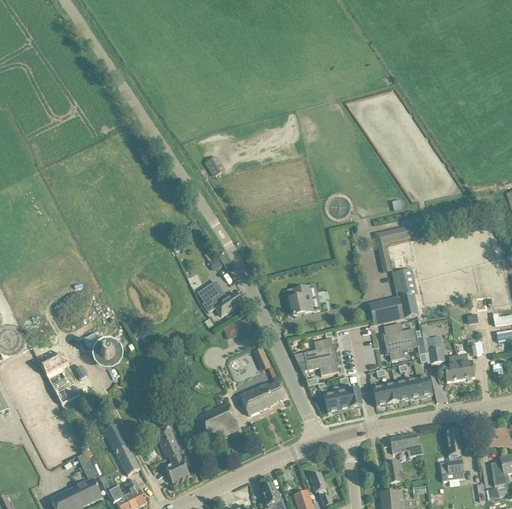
[(392,270),(386,244),(386,242),(410,237),(408,225),(375,232),(383,272),(392,270)]
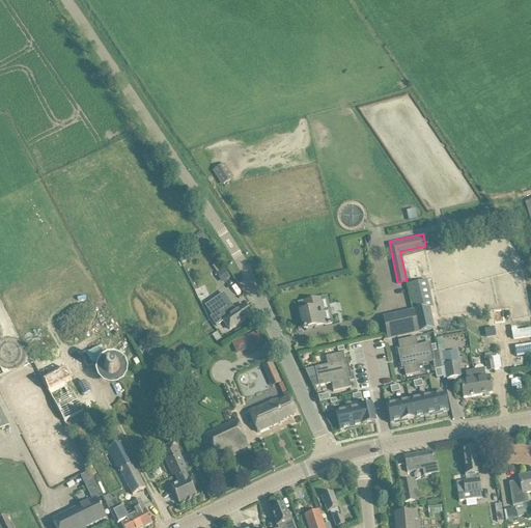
[(409,281),(414,307),(419,329),(435,326),(430,305),(434,304),(427,276),(409,281)]
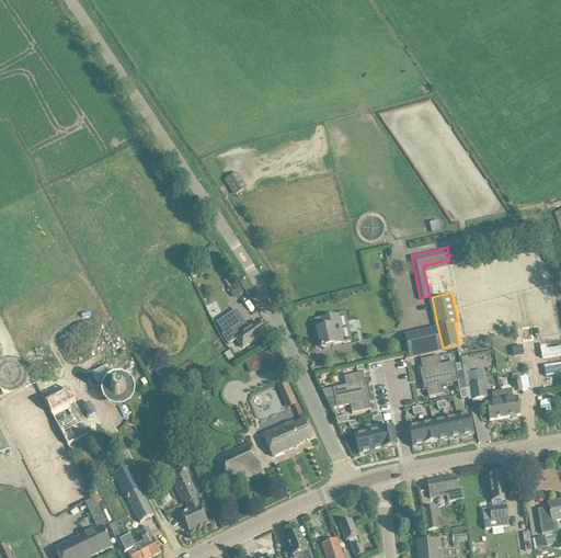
[(236,307),(216,321),(224,332),(221,333),(228,343),(236,338),(242,346),(243,345),(243,344),(256,337),(265,330),(259,320),(250,327),(236,307)]
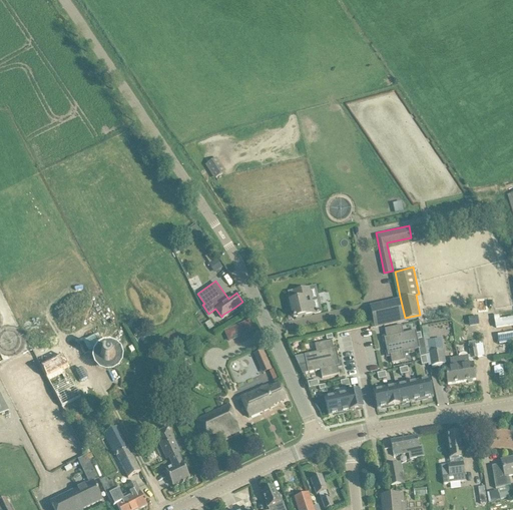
[(288,291),(290,299),(294,316),(317,310),(311,285),(288,291)]
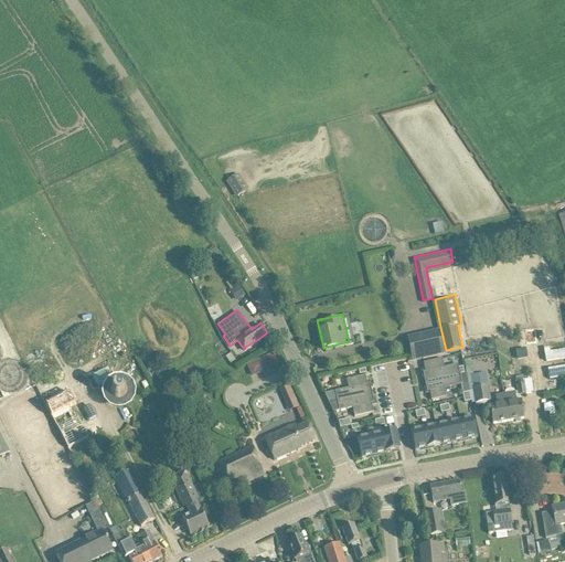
[(446,350),(440,327),(407,335),(413,359),(446,351),(446,350)]
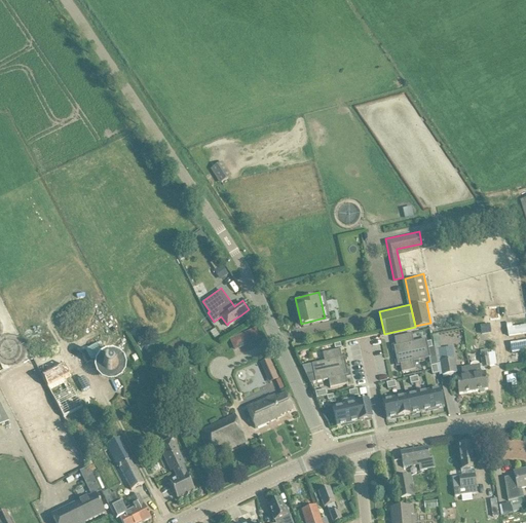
[(490,323),(481,325),(482,331),(491,330),(490,323)]
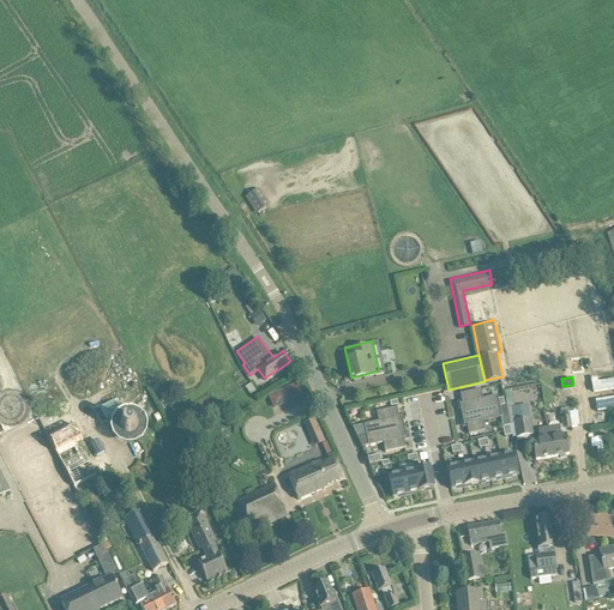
[(500,403),(498,396),(498,393),(483,396),(481,386),(461,391),(462,400),(459,402),(462,411),(500,403)]
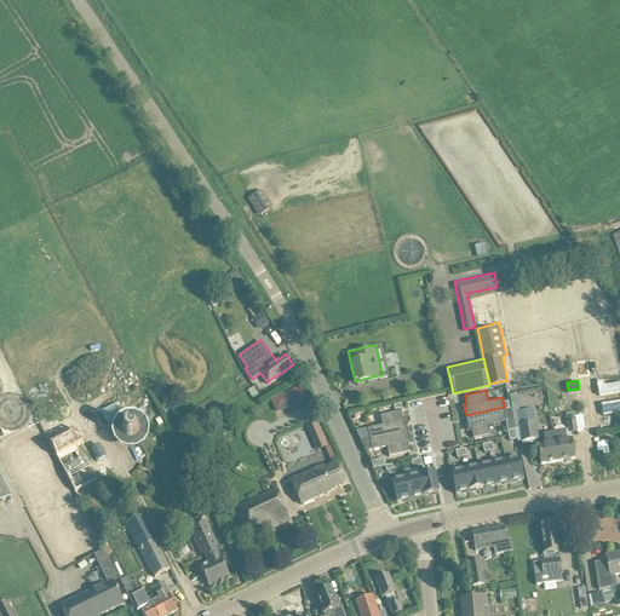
[(619,398),(602,402),(603,413),(619,410),(619,398)]
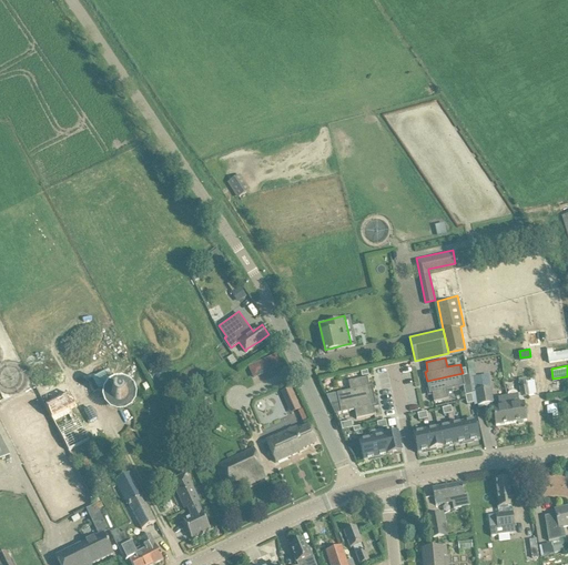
[(489,372),(469,375),(472,383),(475,402),(478,402),(478,403),(479,406),(486,404),(487,410),(495,410),(494,405),(493,400),(494,400),(492,384),(489,372)]
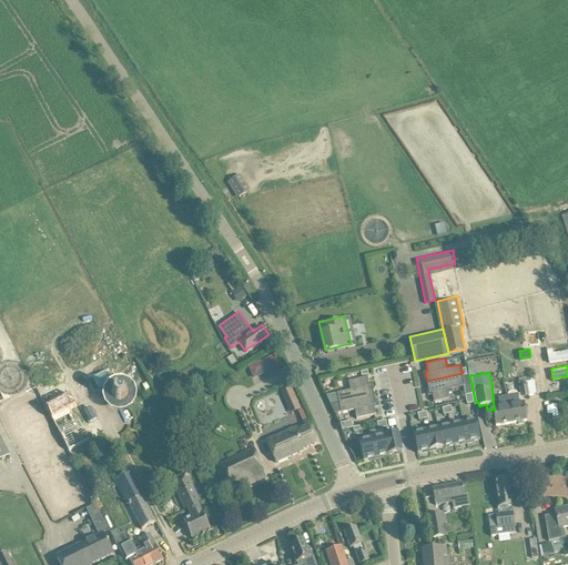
[(465,383),(463,373),(427,381),(429,391),(432,391),(434,400),(448,396),(446,387),(465,383)]
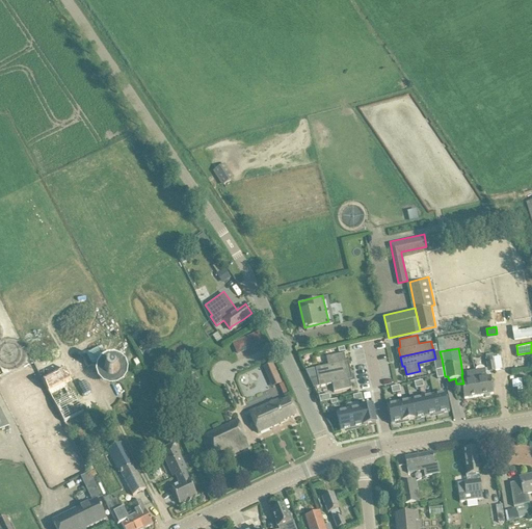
[(315,366),(306,368),(309,377),(317,375),(350,368),(348,359),(346,360),(344,351),(326,354),(328,363),(315,366)]
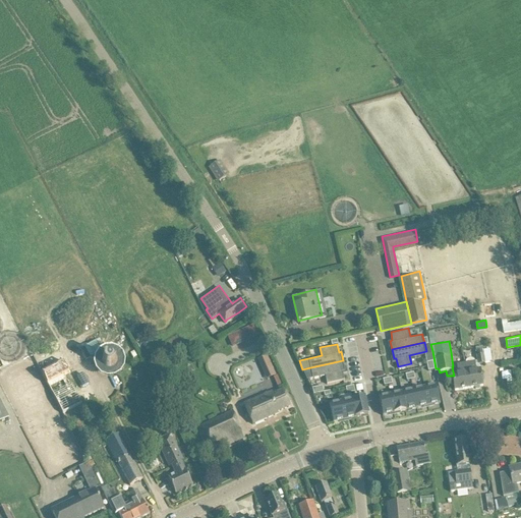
[(102,357),(101,360),(101,362),(102,365),(104,367),(106,369),(108,370),(111,370),(114,369),(116,368),(118,366),(119,364),(119,361),(119,359),(118,356),(116,354),(114,353),(111,352),(109,352),(106,353),(104,355),(102,357)]
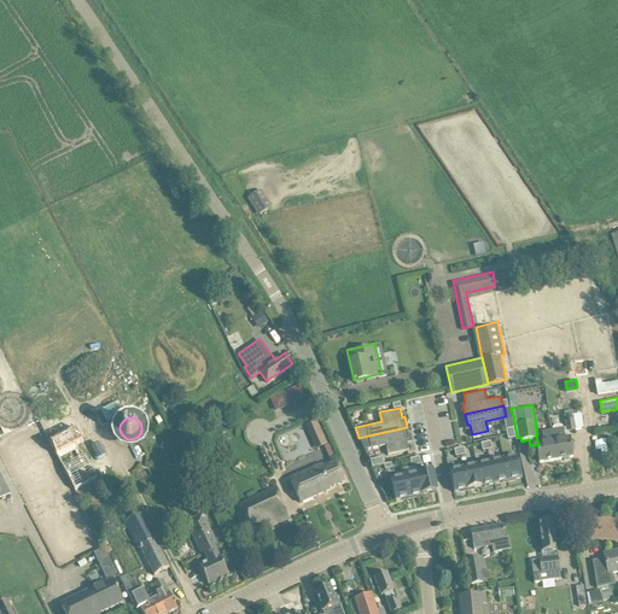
[(575,417),(566,419),(567,424),(569,428),(570,428),(576,427),(575,417)]
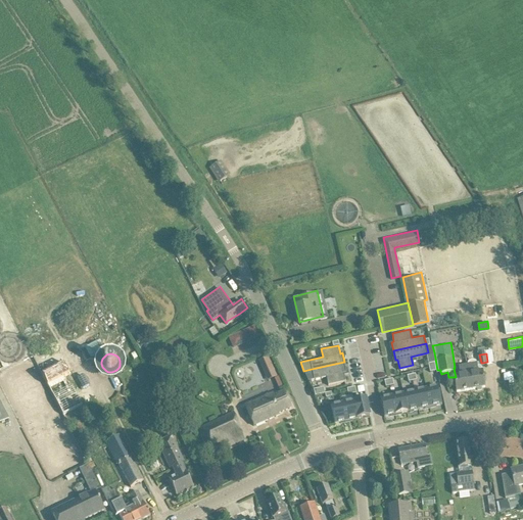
[(468,360),(468,361),(471,387),(477,386),(478,388),(482,387),(482,386),(485,385),(483,370),(478,371),(476,360),(475,359),(473,358),(469,358),(468,360)]
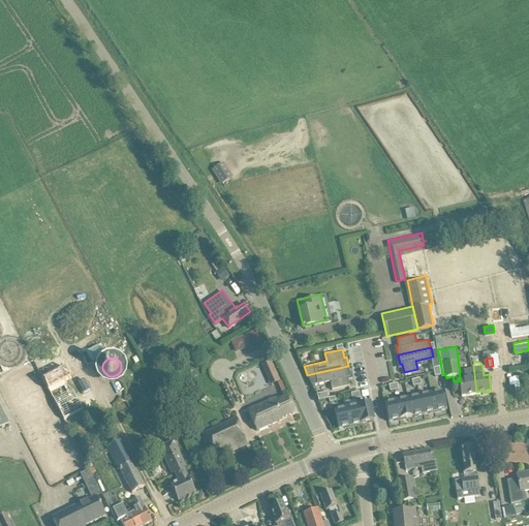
[(65,364),(42,375),(63,416),(83,406),(72,387),(70,388),(65,377),(70,375),(65,364)]
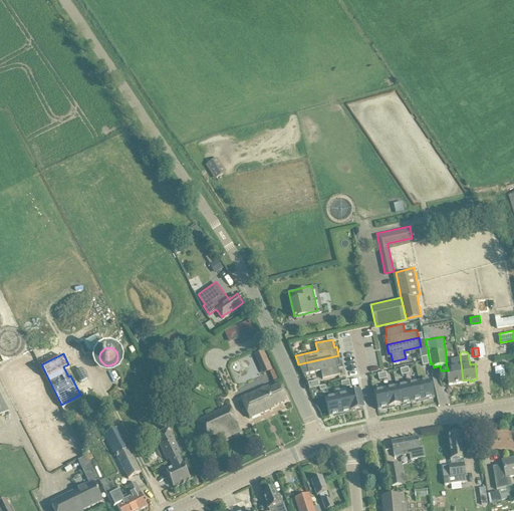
[(463,380),(460,354),(458,354),(459,357),(451,358),(452,366),(447,366),(448,370),(449,382),(463,380)]
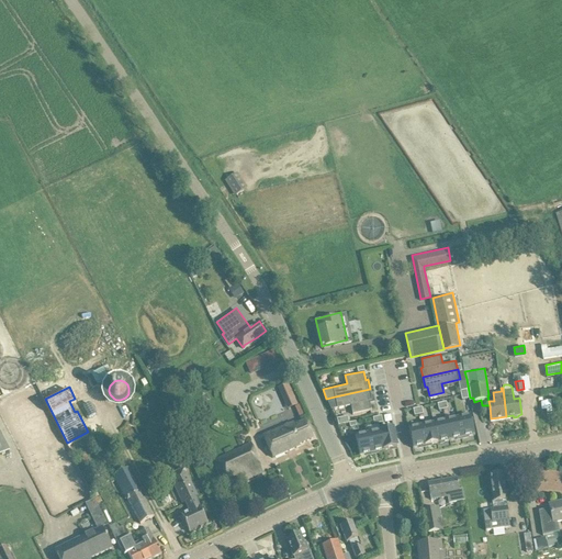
[(335,397),(326,399),(330,407),(337,406),(350,403),(352,412),(371,407),(370,399),(372,399),(370,389),(335,397)]
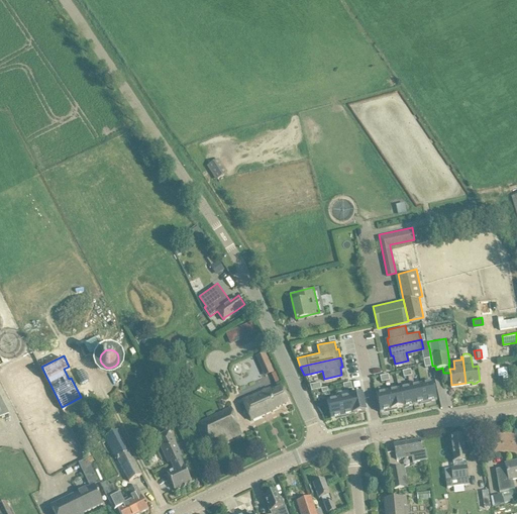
[(425,400),(437,398),(433,380),(421,382),(425,400)]
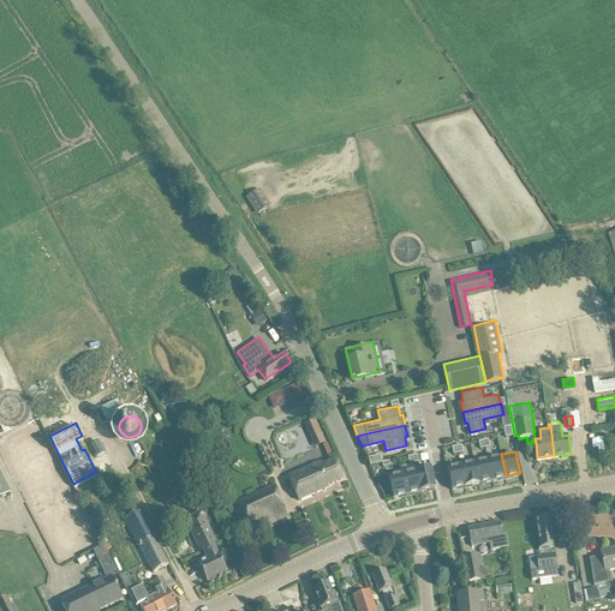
[(382,460),(381,453),(369,455),(370,462),(382,460)]
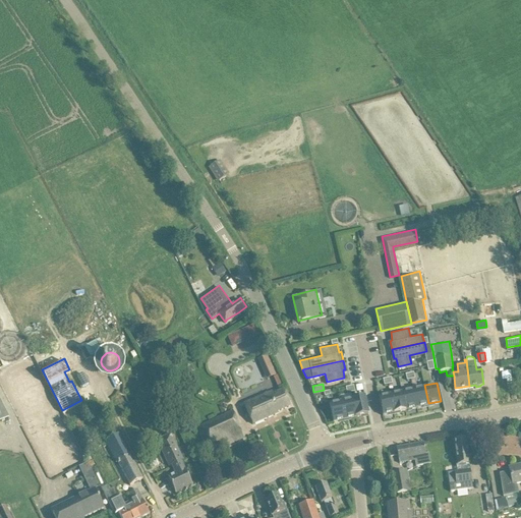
[(413,388),(417,405),(428,403),(424,385),(413,388)]
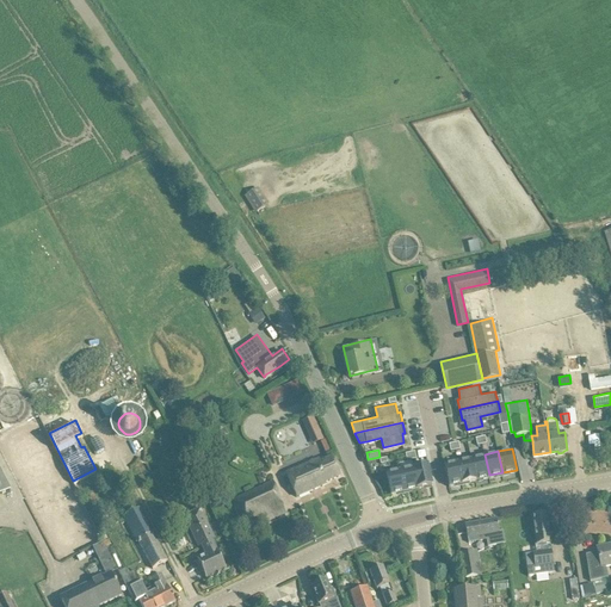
[(319,457),(298,465),(287,470),(296,494),(326,481),(326,479),(340,474),(332,454),(320,459),(319,457)]
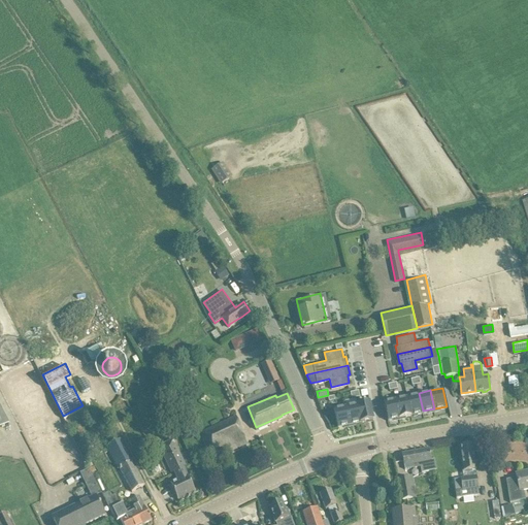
[(411,414),(423,411),(419,393),(407,395),(411,414)]
